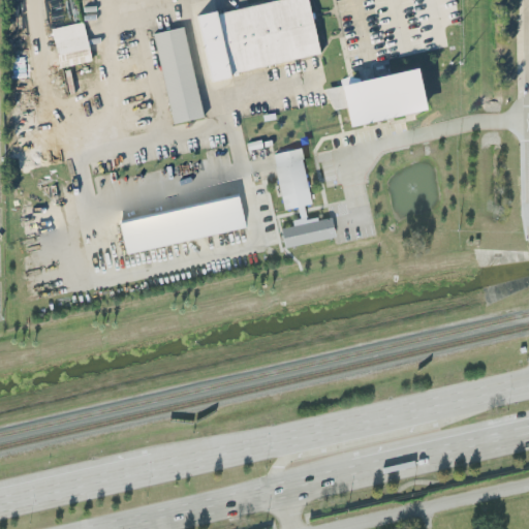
[(318,55),(308,0),(272,0),(196,14),(208,75),(318,55)]
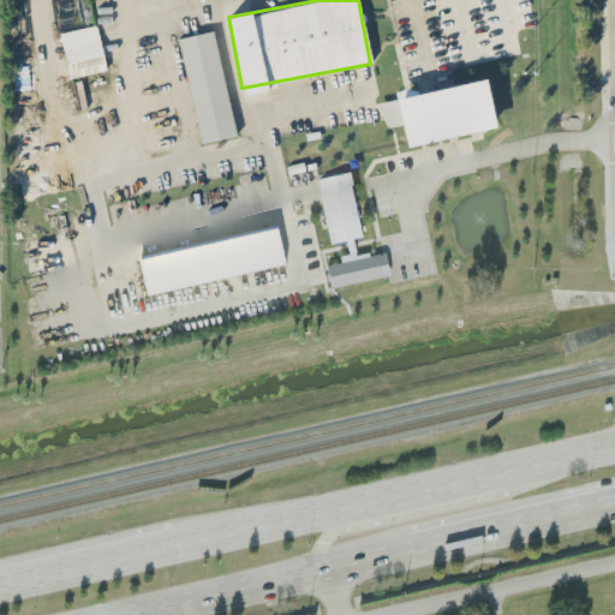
[(69,77),(106,70),(96,24),(59,31),(69,77)]
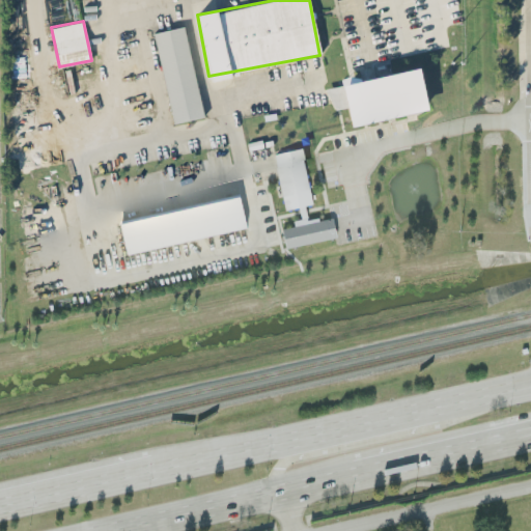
[(154,32),(172,122),(202,116),(184,26),(154,32)]
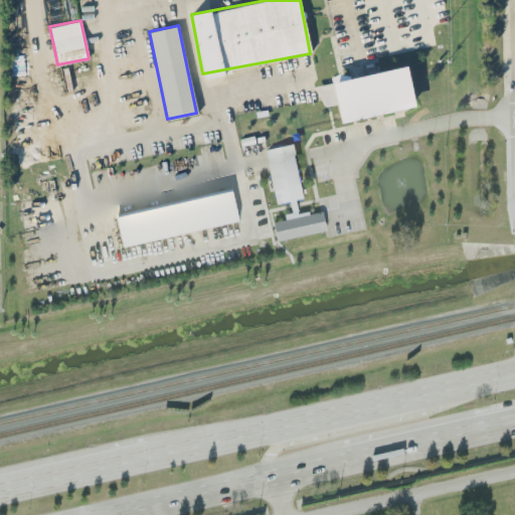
[(413,108),(406,67),(317,82),(322,107),(336,104),(339,121),(413,108)]
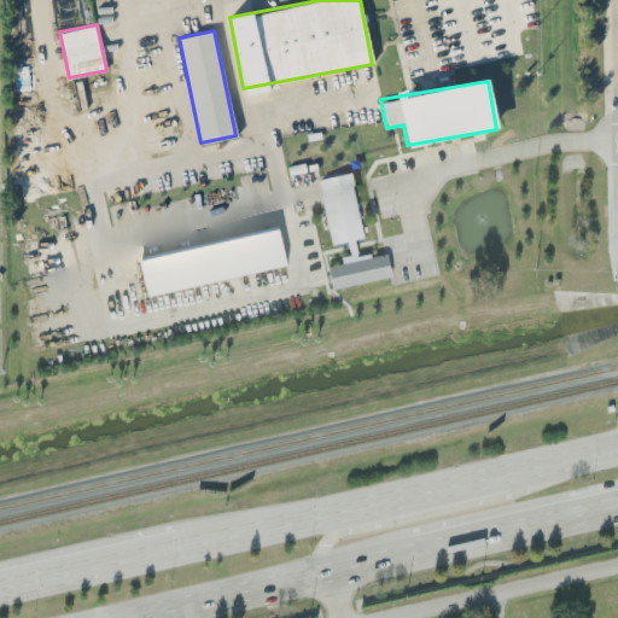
[(320,178),(333,246),(350,244),(353,257),(344,260),(345,266),(331,268),(334,291),(394,279),(389,255),(360,260),(357,242),(365,240),(353,172),(320,178)]
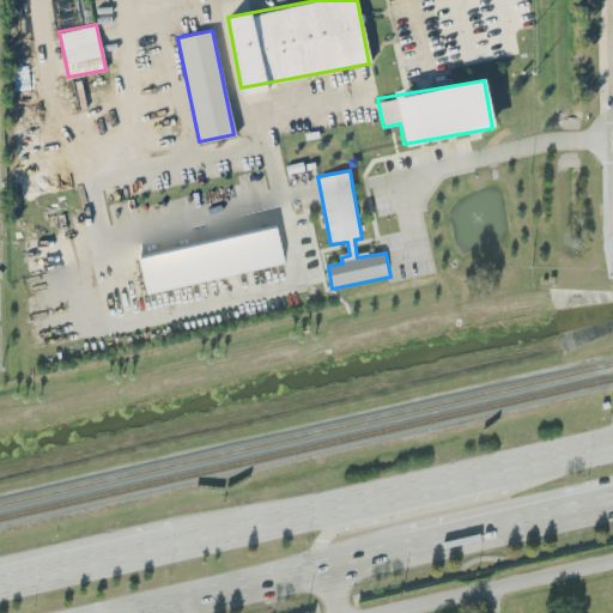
[(141,258),(147,293),(286,267),(280,231),(141,258)]
